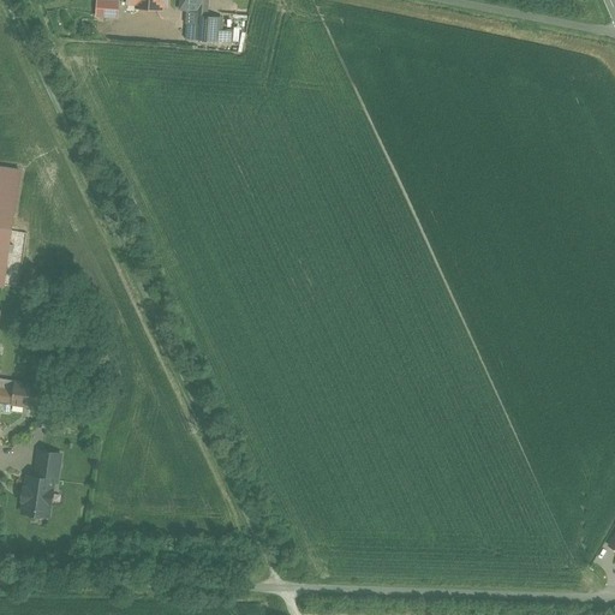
[(127,0),(129,3),(138,4),(137,9),(161,10),(162,6),(167,6),(167,0),(127,0)]
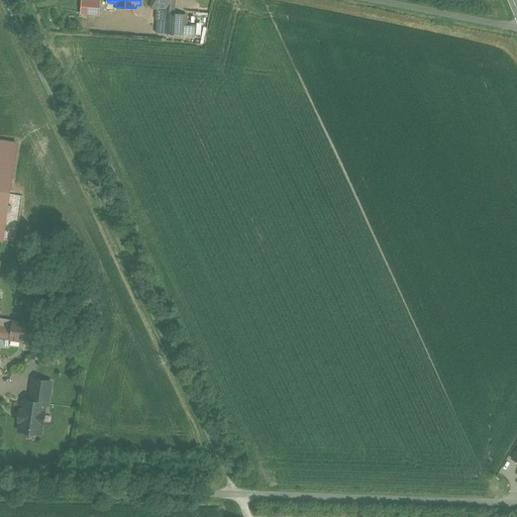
[(174,0),(152,0),(152,8),(164,9),(164,6),(167,6),(167,9),(174,10),(174,0)]
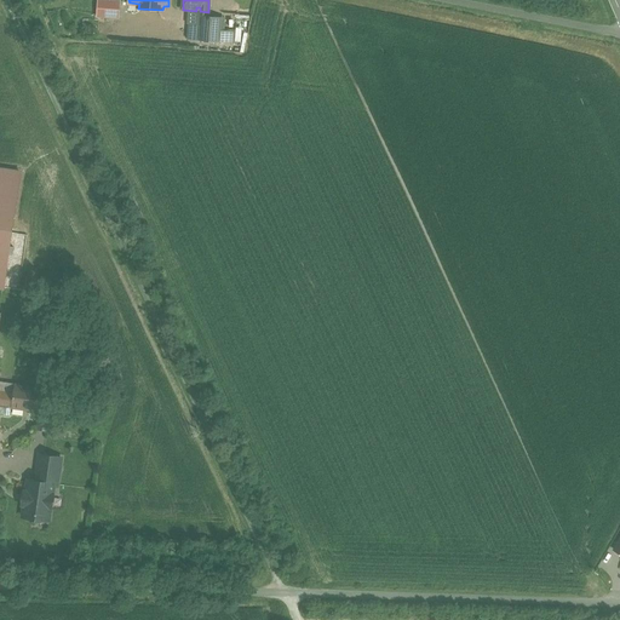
[(208,12),(200,11),(199,40),(220,42),(222,18),(208,17),(208,12)]
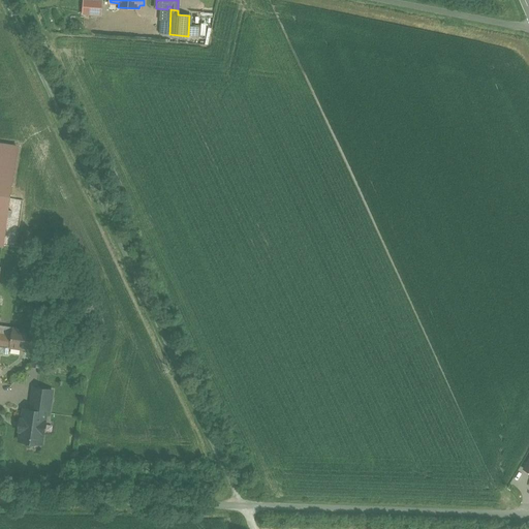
[(18,148),(0,145),(0,245),(3,246),(18,148)]
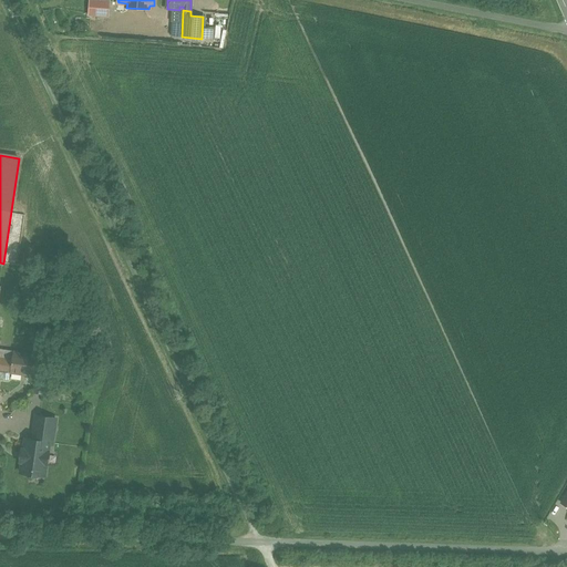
[(39,356),(0,350),(0,370),(11,372),(11,373),(37,377),(39,356)]
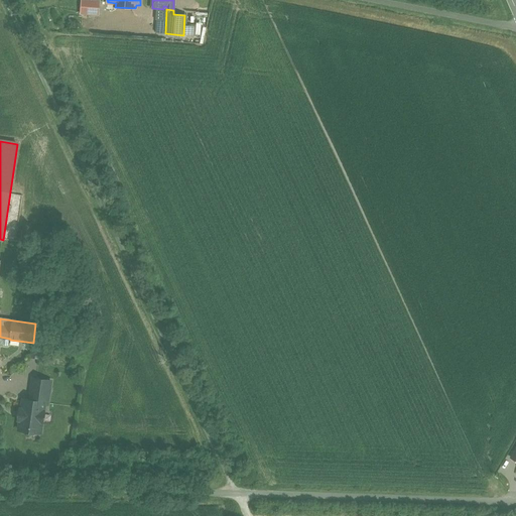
[(10,339),(0,337),(0,346),(7,347),(9,346),(10,340),(10,339)]
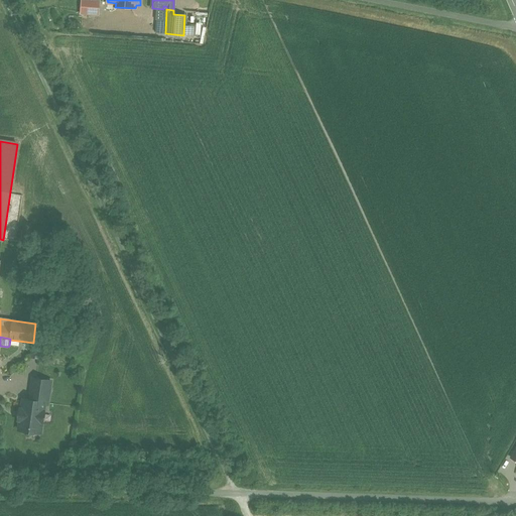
[(41,345),(33,343),(30,358),(39,359),(41,345)]
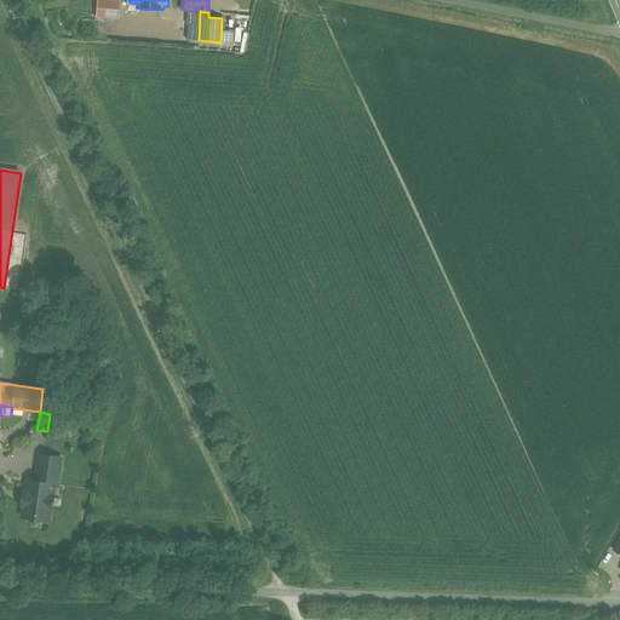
[(62,458),(41,455),(40,455),(36,482),(53,484),(53,486),(57,486),(62,458)]
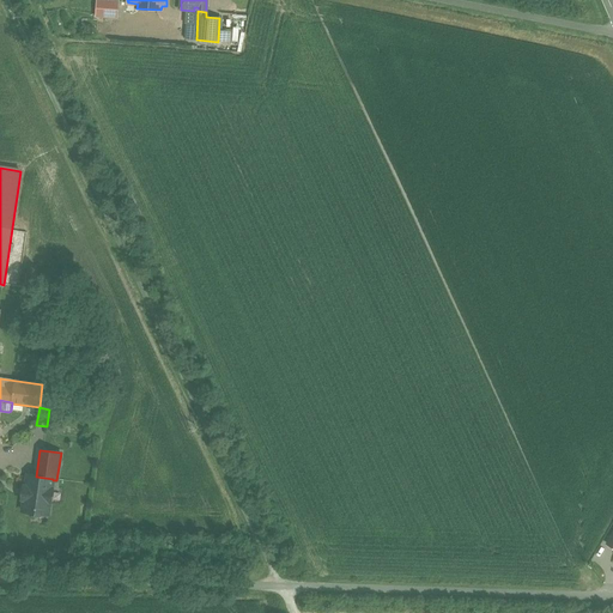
[(36,477),(28,475),(26,486),(24,486),(24,487),(22,499),(25,499),(23,511),(47,515),(48,515),(50,502),(52,502),(52,501),(53,489),(52,489),(53,480),(53,479),(36,477)]
